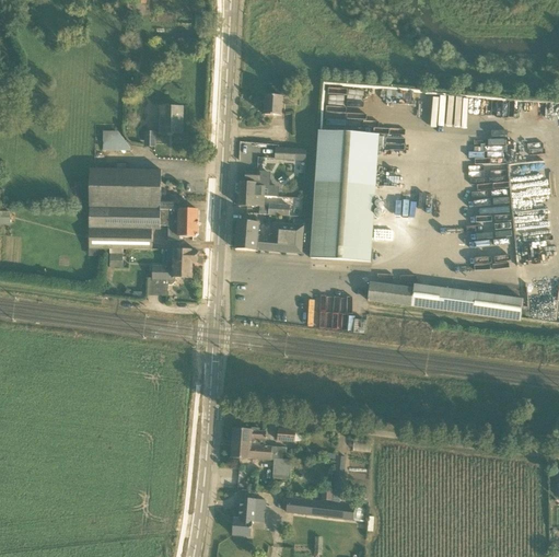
[(134,55),(128,59),(132,64),(137,59),(134,55)]
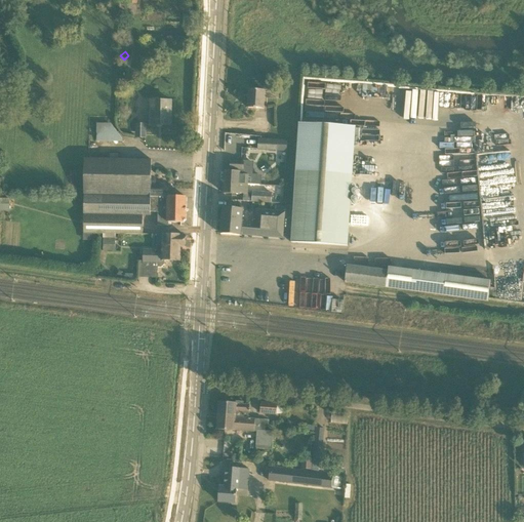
[(116,75),(115,84),(124,85),(124,75),(116,75)]
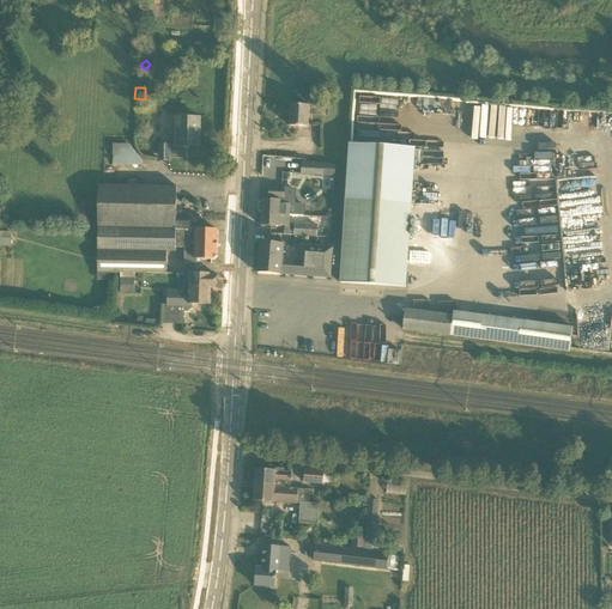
[(306,123),(307,102),(290,102),(289,123),(306,123)]
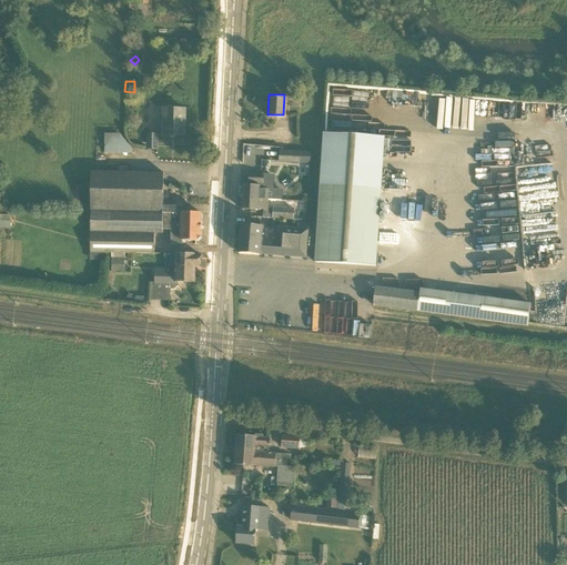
[(184,132),(184,107),(163,106),(162,132),(184,132)]
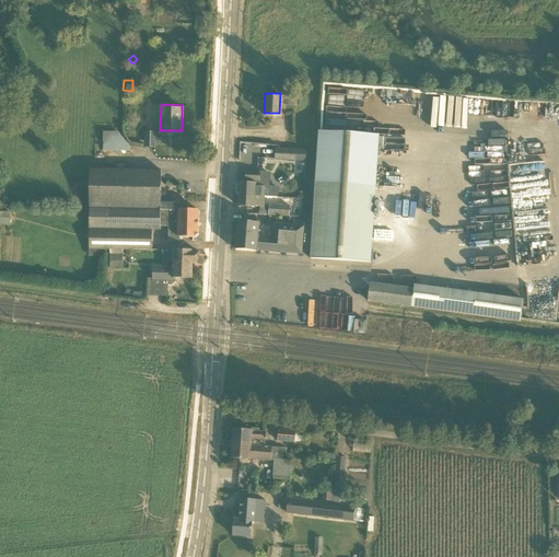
[(102,127),(102,148),(124,148),(125,128),(102,127)]
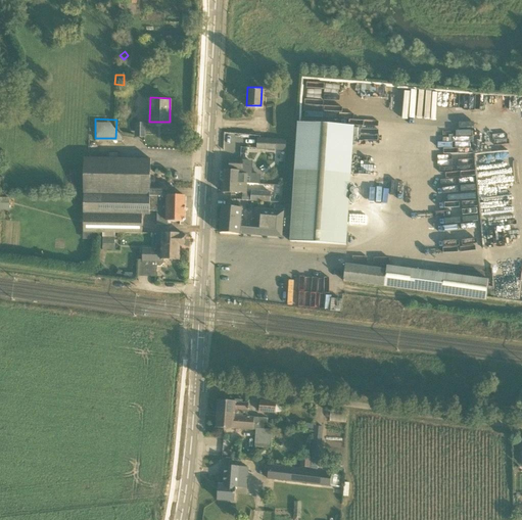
[(134,119),(134,133),(144,133),(144,119),(134,119)]
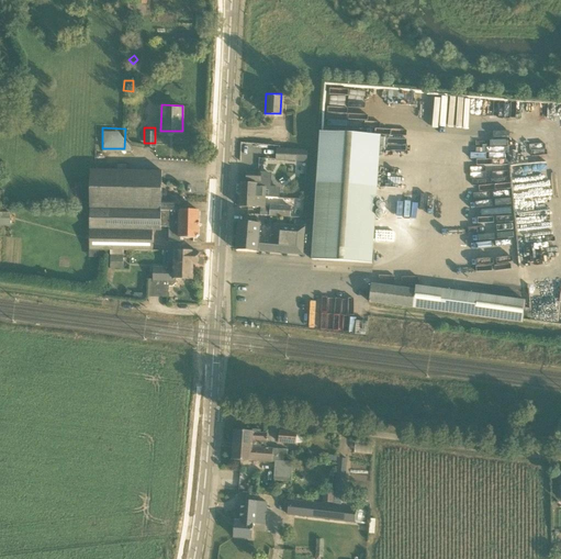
[(371,261),(380,133),(320,129),(313,223),(311,254),(311,257),(371,261)]
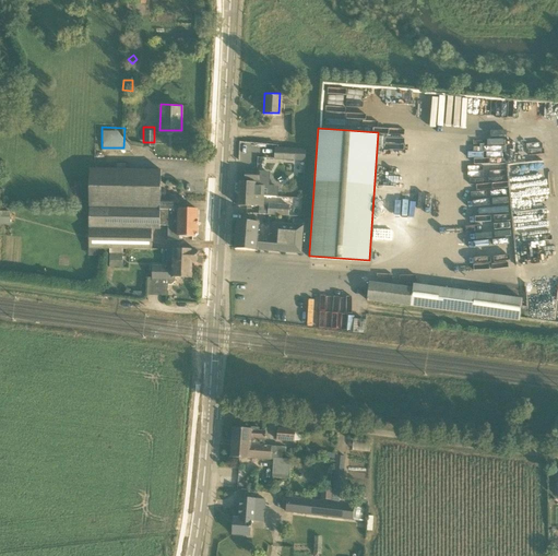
[(305,157),(305,146),(274,145),(273,156),(305,157)]
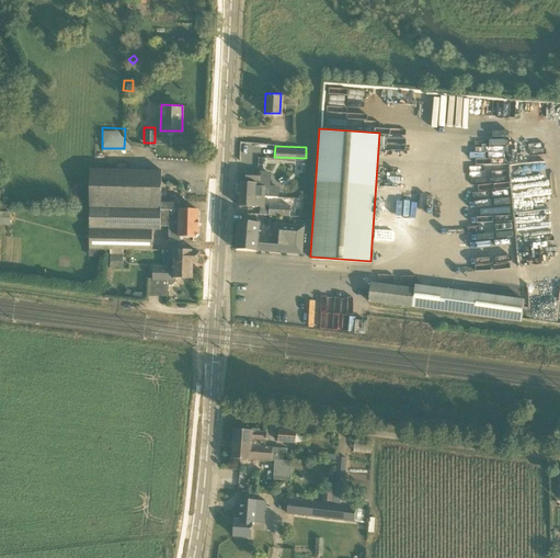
[(110,248),(123,248),(123,247),(151,247),(151,227),(160,227),(160,224),(168,224),(168,223),(187,224),(186,221),(198,221),(198,208),(178,207),(179,198),(160,198),(161,168),(90,167),(88,248),(101,248),(101,247),(110,247),(110,248)]
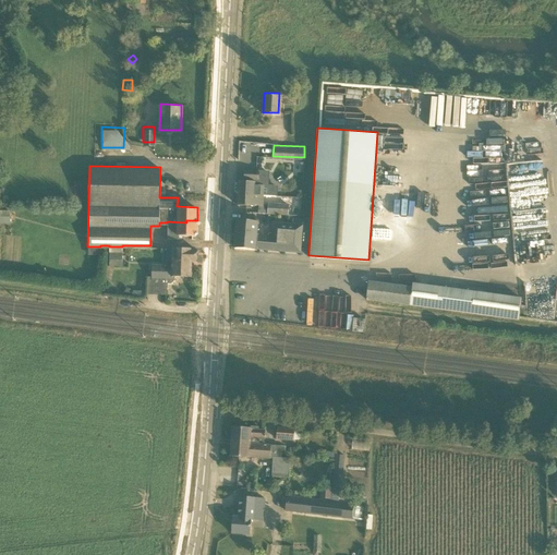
[(238,180),(237,190),(249,191),(249,193),(263,193),(264,183),(257,183),(258,169),(244,169),(243,180),(238,180)]
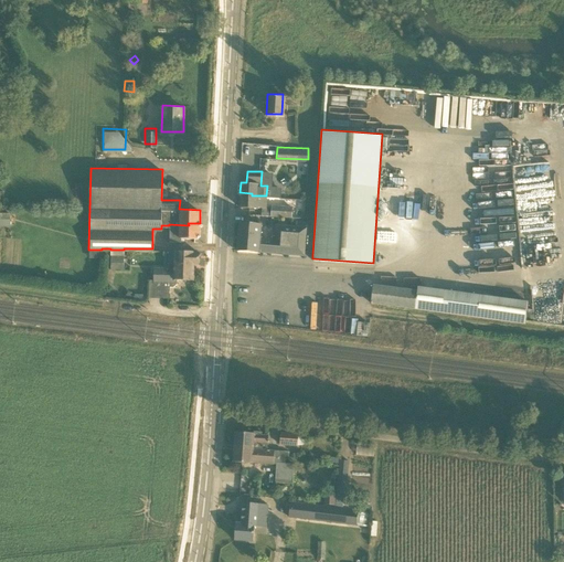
[(252,193),(240,192),(240,205),(256,205),(256,204),(266,205),(266,195),(252,195),(252,193)]
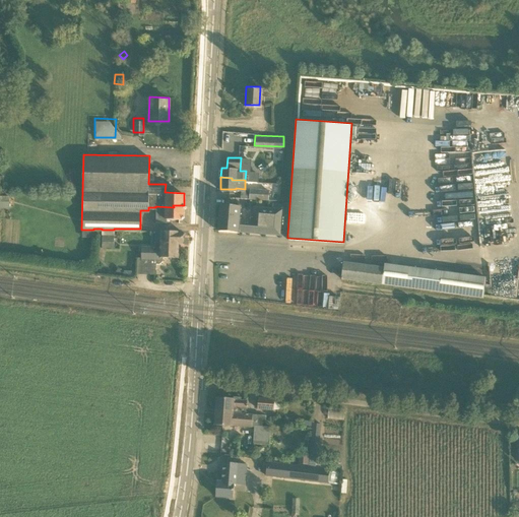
[(250,197),(262,197),(267,198),(268,189),(250,187),(250,197)]
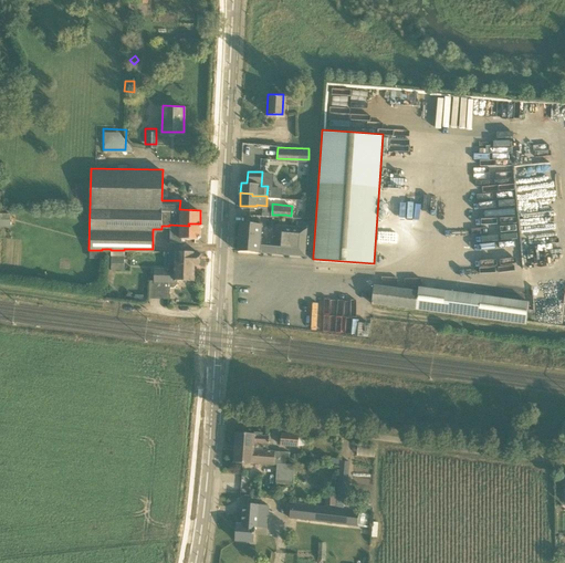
[(239,221),(237,249),(260,251),(304,254),(313,256),(315,225),(306,225),(275,221),(273,238),(260,237),(261,222),(239,221)]
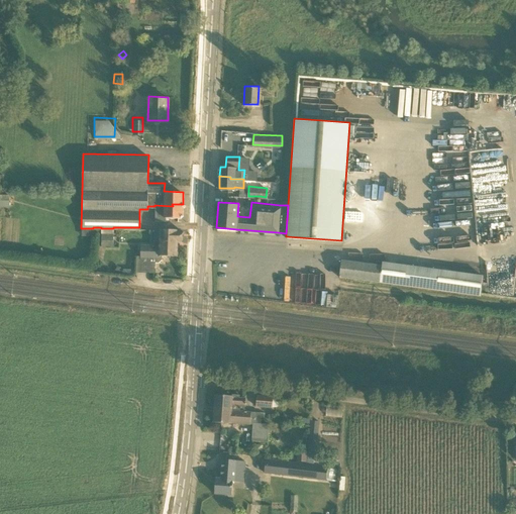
[(155,206),(155,215),(179,216),(182,213),(183,204),(172,204),(173,206),(155,205),(155,206)]
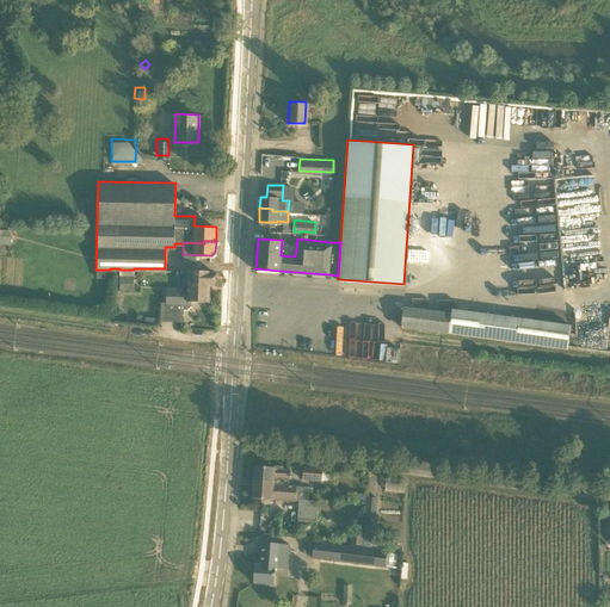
[(133,290),(134,270),(119,270),(119,290),(133,290)]
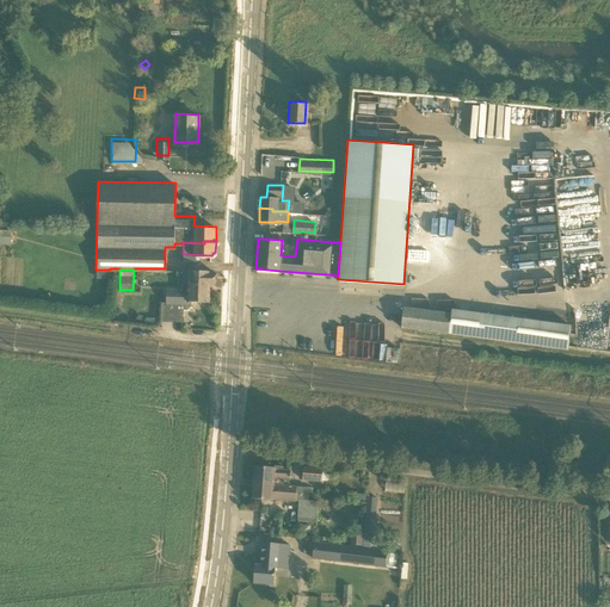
[(198,284),(209,284),(215,284),(215,271),(190,270),(189,280),(189,283),(182,283),(182,287),(188,287),(188,289),(191,289),(191,287),(193,287),(193,286),(198,286),(198,284)]
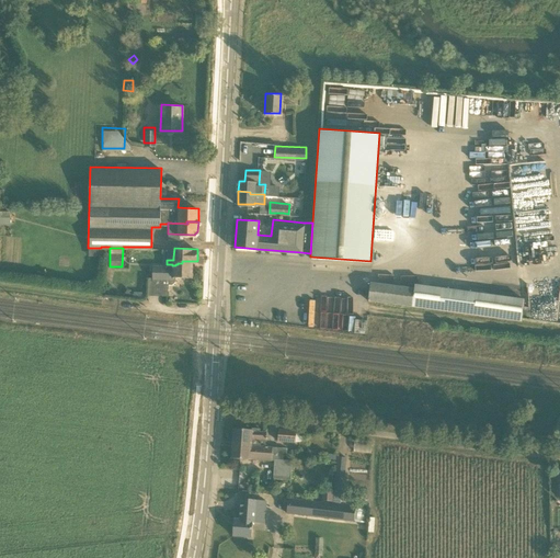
[(167,264),(161,263),(156,263),(151,263),(151,279),(167,279),(167,283),(171,283),(174,280),(174,275),(192,276),(192,261),(182,261),(182,263),(178,263),(178,264),(175,264),(175,265),(172,265),(172,264),(167,264)]
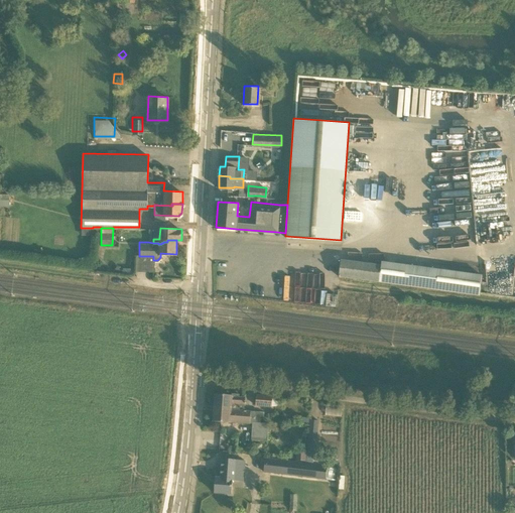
[(411,284),(413,264),(381,259),(381,264),(340,258),(338,275),(386,281),(411,284)]
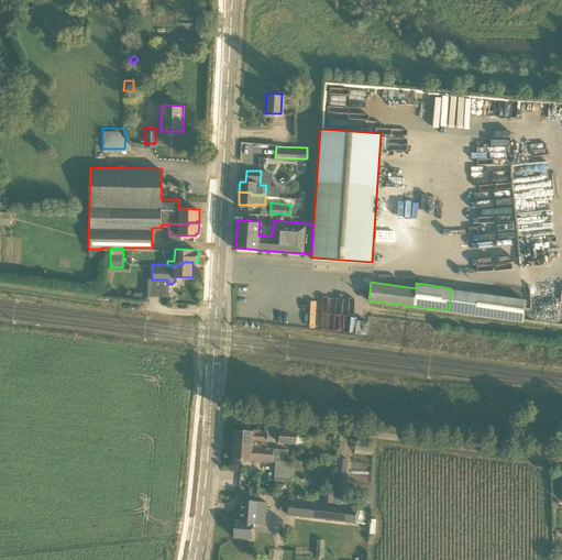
[(470,291),(466,313),(502,317),(505,295),(470,291)]
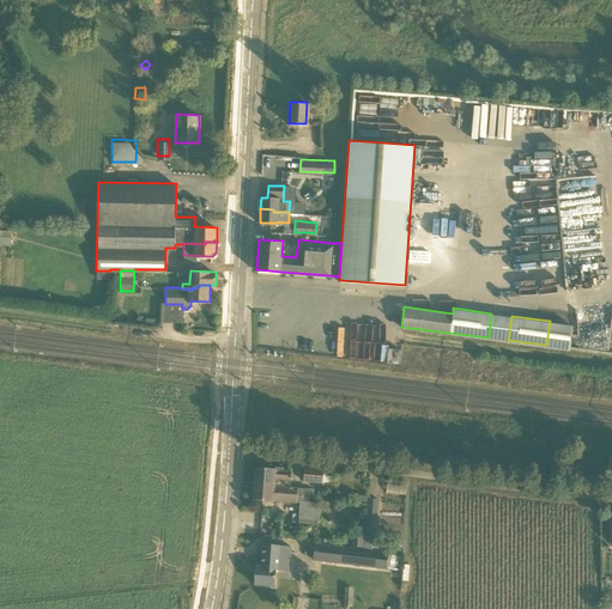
[(283,468),(283,466),(274,464),(274,468),(254,467),(253,481),(290,485),(290,477),(291,469),(283,468)]
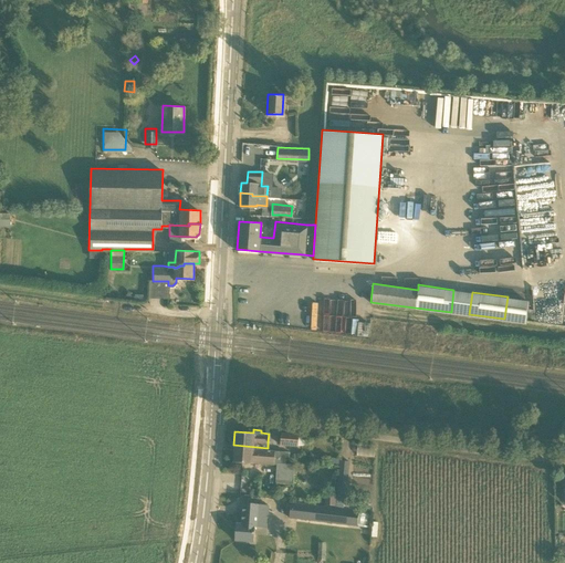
[(297,444),(297,433),(280,431),(280,442),(297,444)]
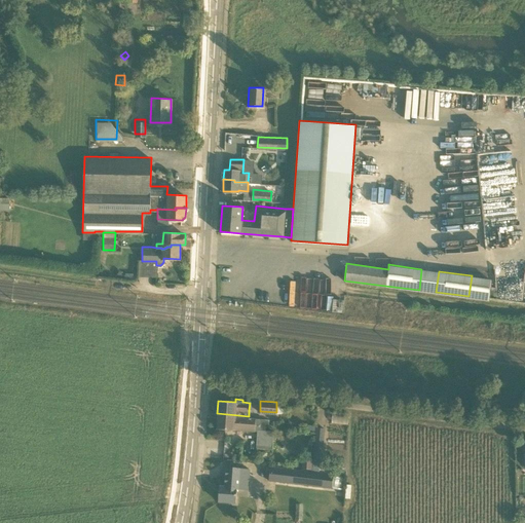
[(265,422),(264,422),(264,417),(249,416),(217,413),(216,427),(256,432),(255,446),(271,447),(272,430),(264,428),(265,422)]
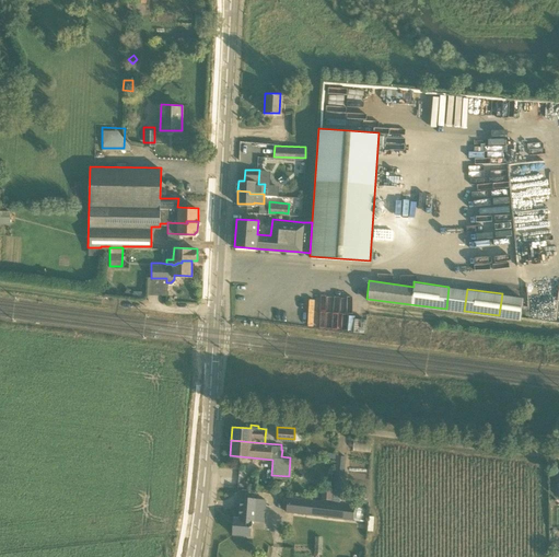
[(342,480),(344,465),(346,454),(336,453),(333,479),(342,480)]
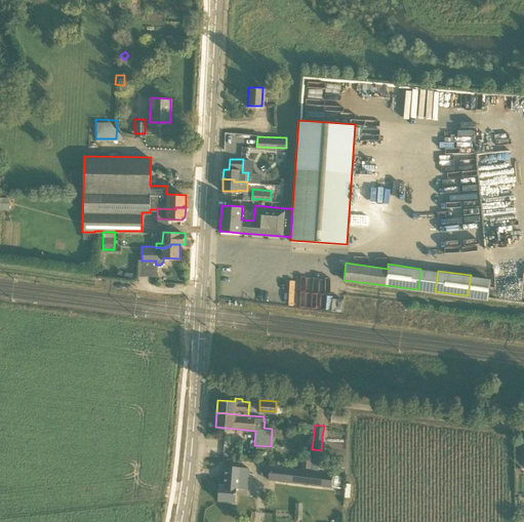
[(310,467),(311,456),(300,455),(300,467),(310,467)]
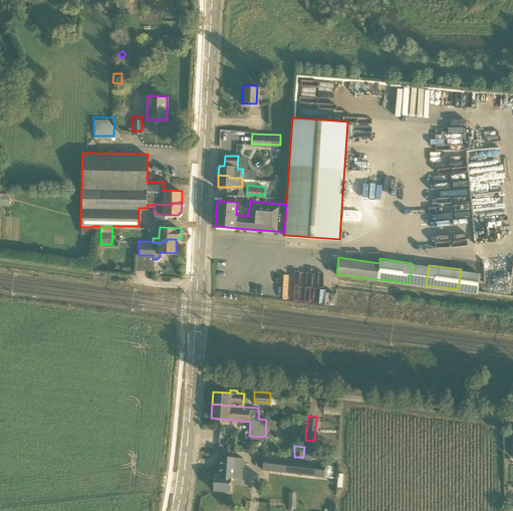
[(238,476),(239,456),(220,455),(219,474),(214,474),(213,488),(229,488),(230,476),(238,476)]
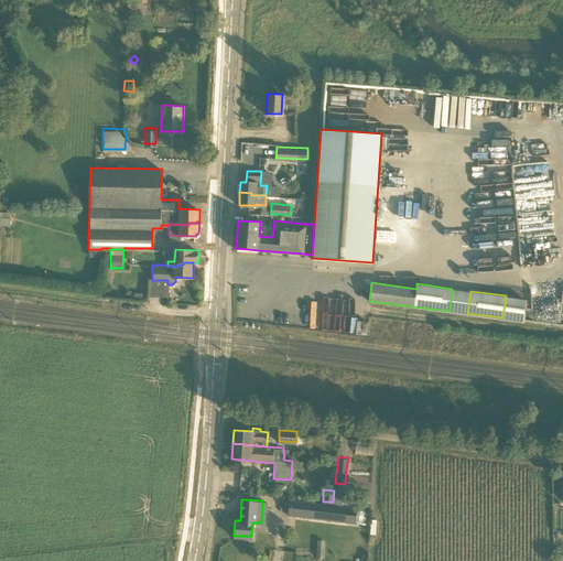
[(338,505),(333,504),(290,499),(288,515),(366,522),(368,508),(338,505)]
